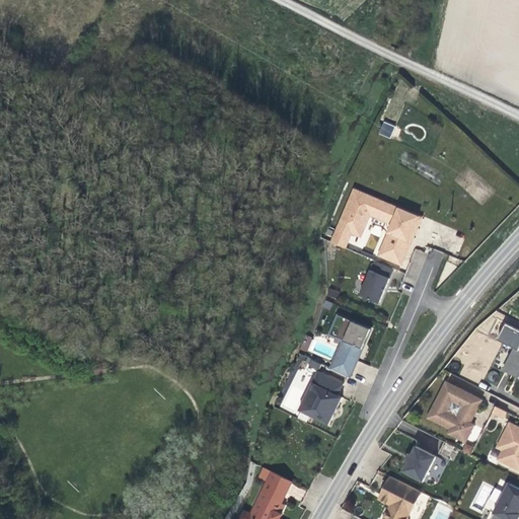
[(398,128),(386,122),(380,134),(392,139),(398,128)]
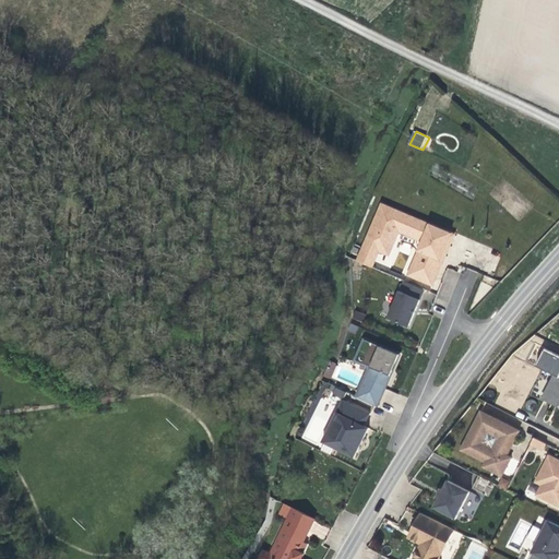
[(442,265),(439,264),(452,234),(382,204),(358,261),(373,268),(380,251),(390,256),(400,232),(423,241),(408,275),(433,286),(442,265)]
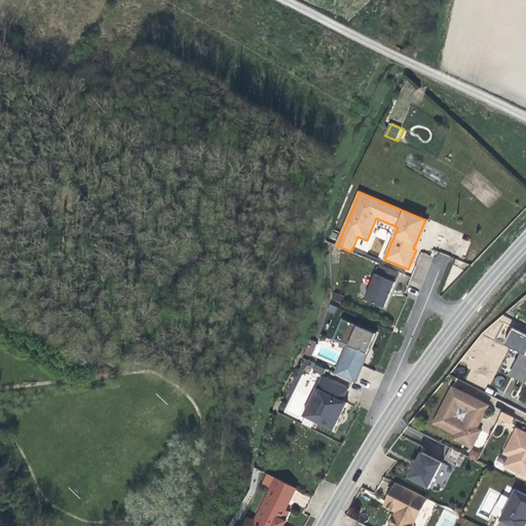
[(419,241),(428,221),(425,220),(413,249),(416,250),(419,241)]
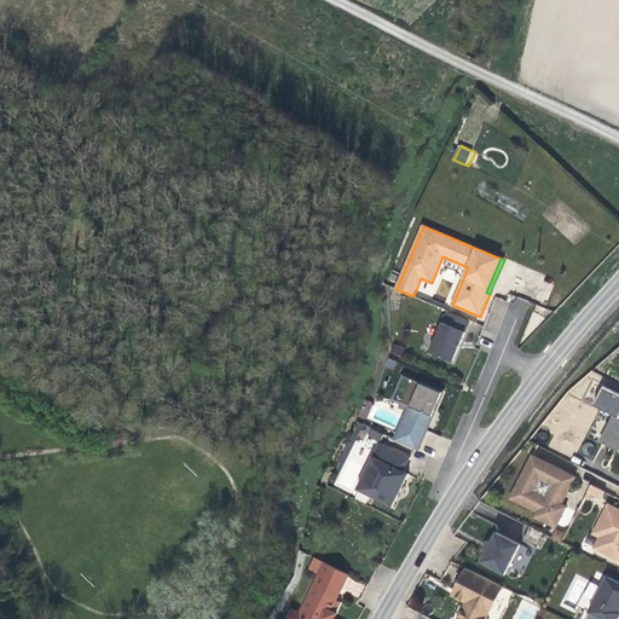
[(460,347),(470,320),(447,311),(431,353),(453,363),(460,347)]
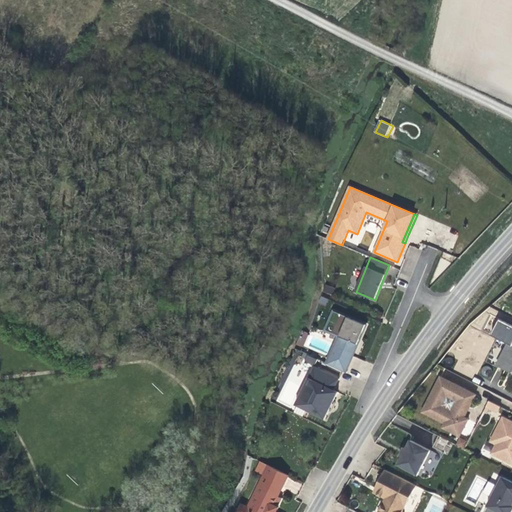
[(323,292),(333,294),(334,287),(325,284),(323,292)]
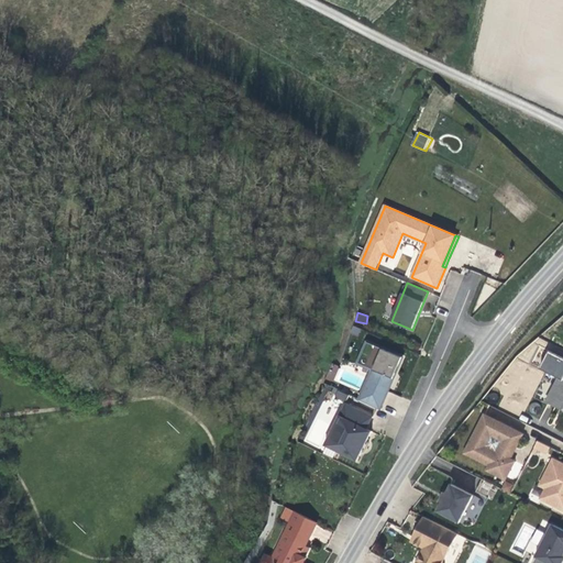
[(403,357),(367,343),(359,364),(374,371),(362,400),(382,410),(392,385),(403,357)]
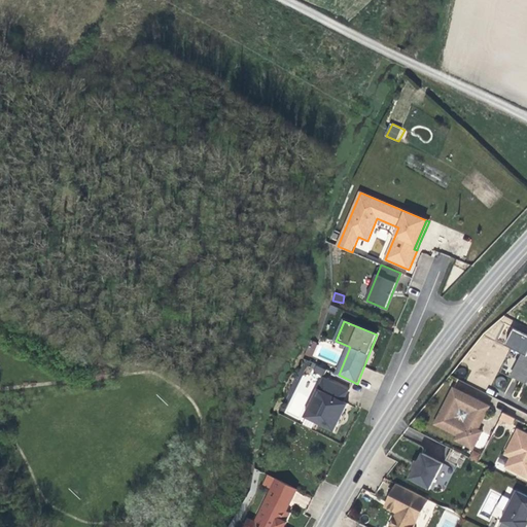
[(526,334),(515,328),(506,345),(525,355),(518,369),(525,372),(521,378),(526,381),(526,378),(526,334)]
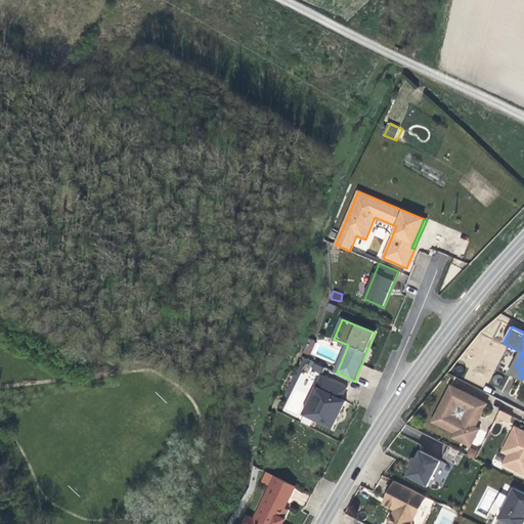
[(325,367),(316,363),(313,369),(323,374),(325,367)]
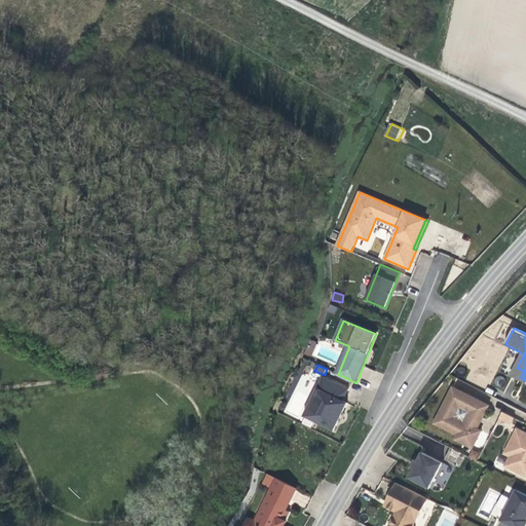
[(520,377),(524,371),(517,368),(514,374),(517,376),(520,377)]
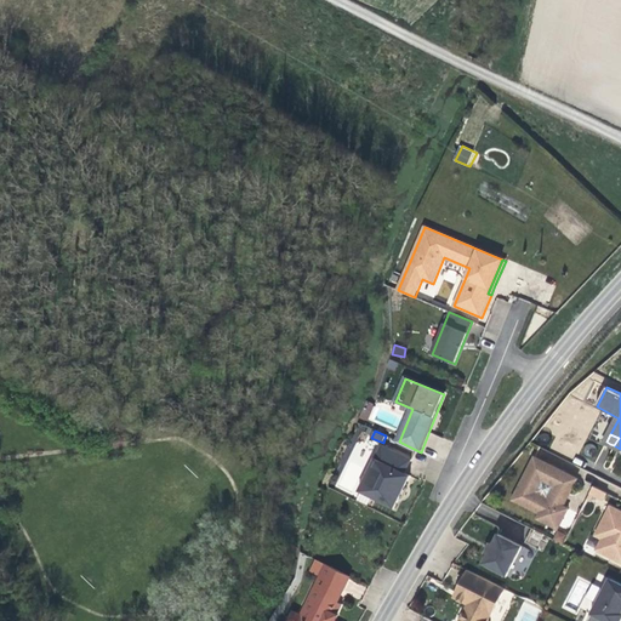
[(358,491),(392,508),(398,495),(408,474),(404,473),(410,459),(381,444),(358,491)]
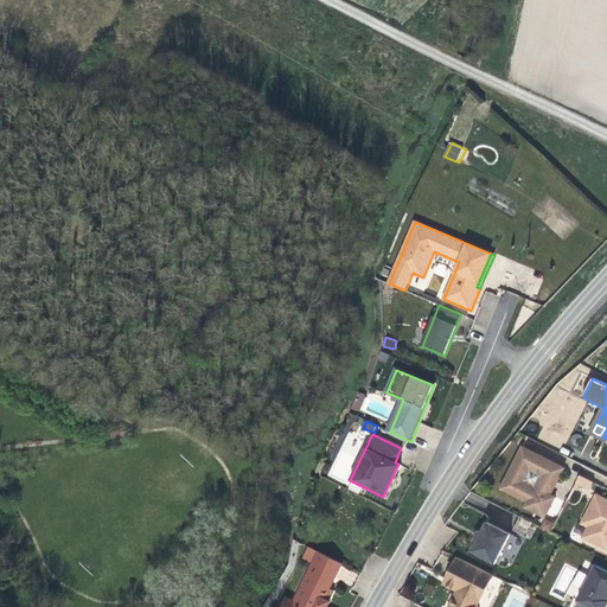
[(550,494),(563,468),(521,447),(499,489),(525,502),(522,508),(545,519),(556,498),(550,494)]
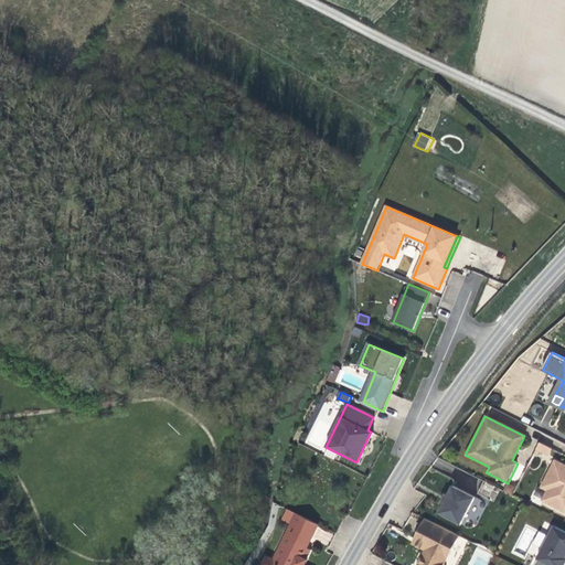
[(553,449),(541,444),(539,448),(550,455),(553,449)]
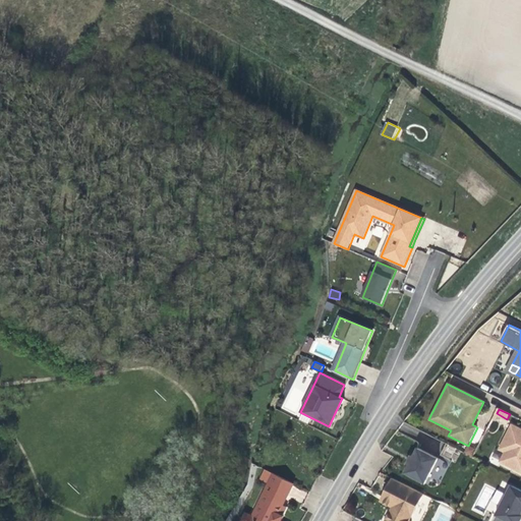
[(520,428),(512,424),(500,450),(505,453),(501,462),(520,471),(520,428)]
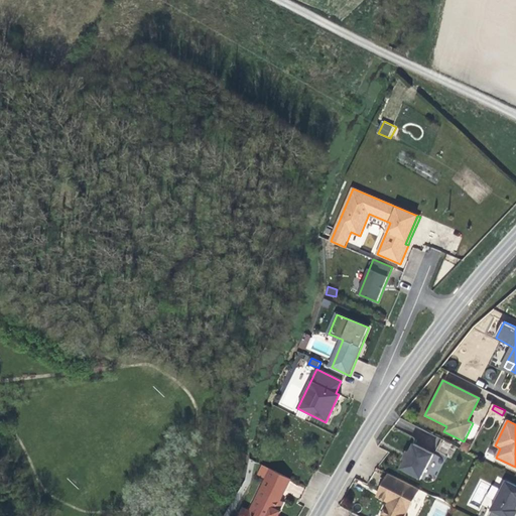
[(441,439),(436,450),(452,458),(457,446),(441,439)]
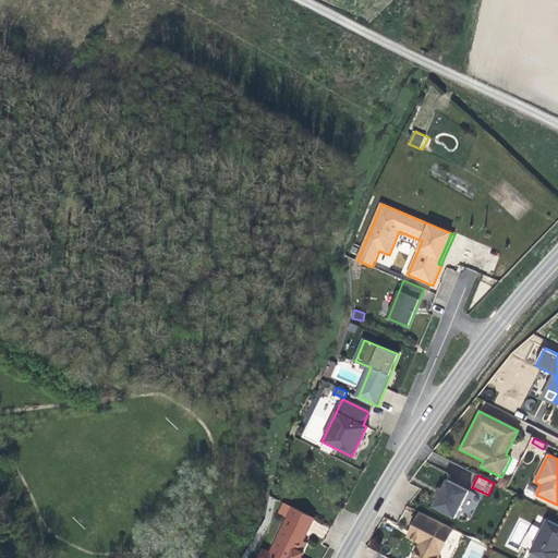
[(456,518),(470,492),(447,480),(443,488),(440,487),(436,497),(438,498),(434,507),(456,518)]
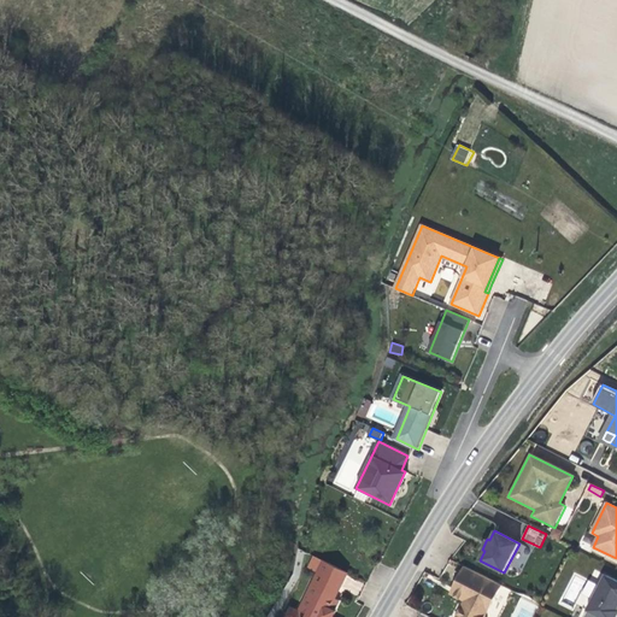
[(593,547),(598,536),(592,533),(586,544),(593,547)]
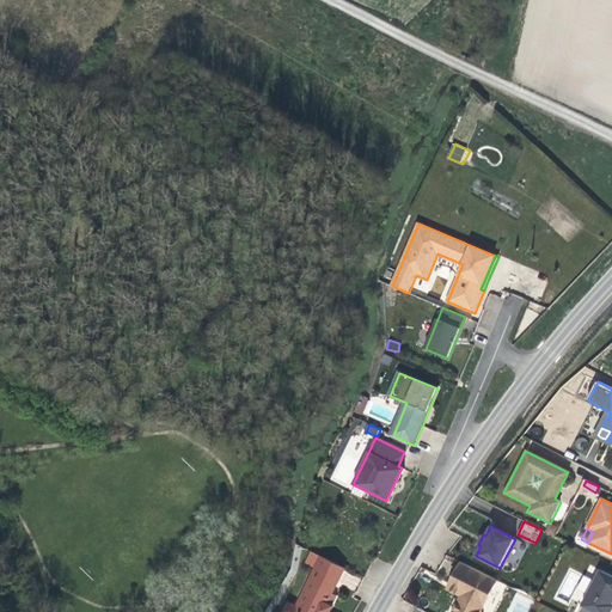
[(282,611),(328,611),(336,595),(332,594),(344,569),(311,552),(305,563),(313,568),(295,606),(287,603),(282,611)]
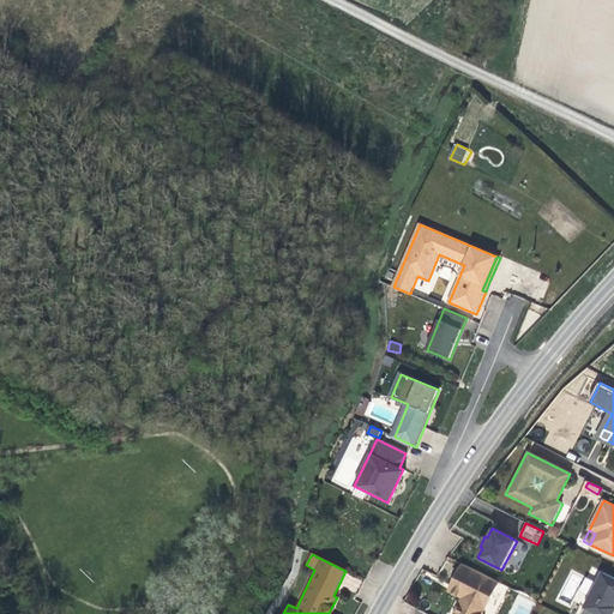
[(456,613),(481,613),(498,582),(462,564),(451,585),(449,589),(447,591),(462,600),(455,613),(456,613)]
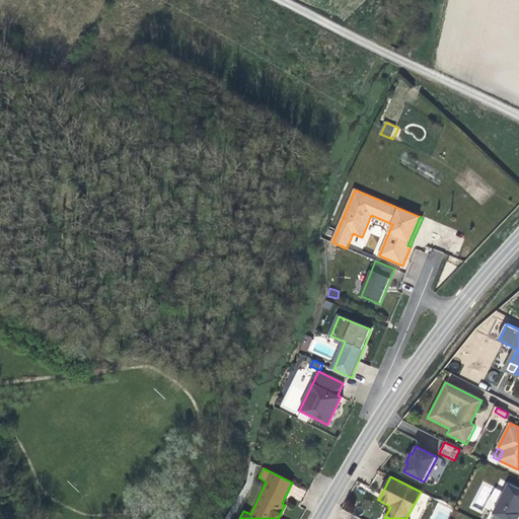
[(518,518),(518,488),(509,484),(494,513),(505,518),(518,518)]
